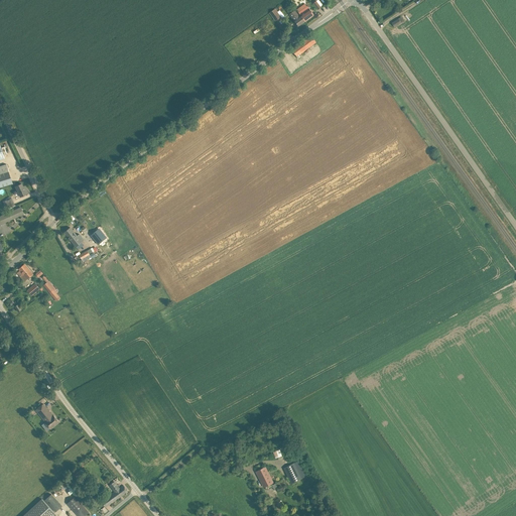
[(307,6),(298,12),(300,15),(305,21),(313,15),(313,14),(307,6)]
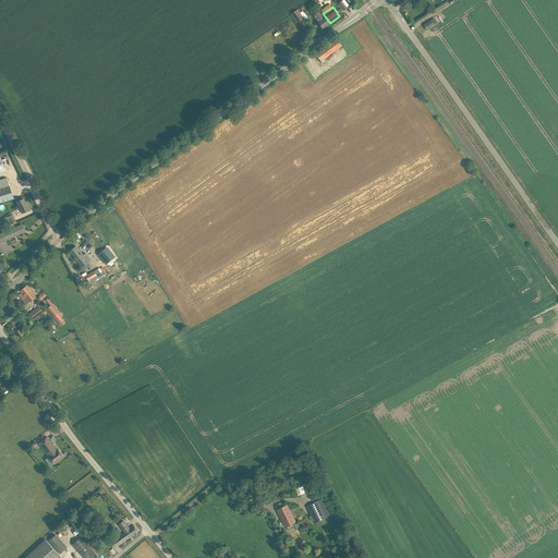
[(292,13),(299,22),(304,17),(298,9),(292,13)]
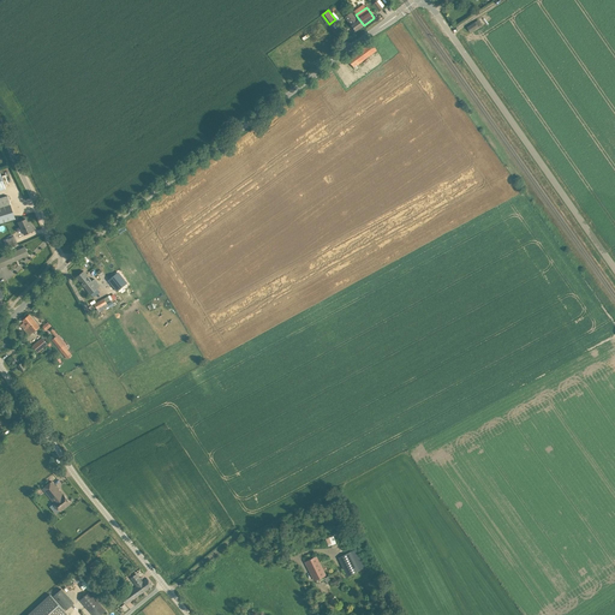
[(356,31),(364,25),(358,18),(357,19),(351,12),(345,17),(351,24),(352,27),(356,31)]
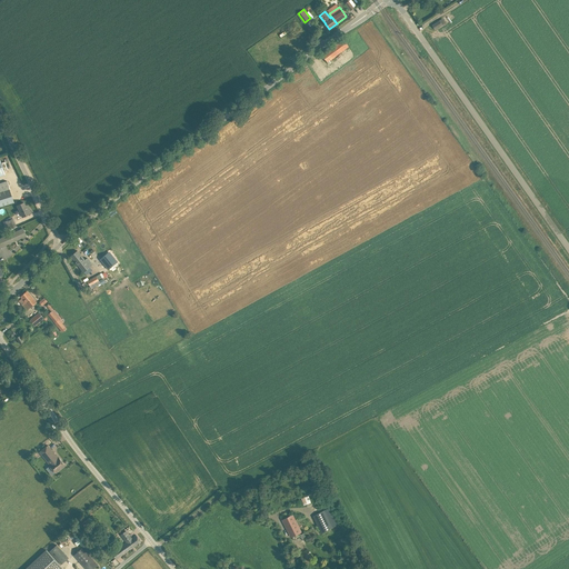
[(432,26),(436,30),(442,26),(439,20),(432,26)]
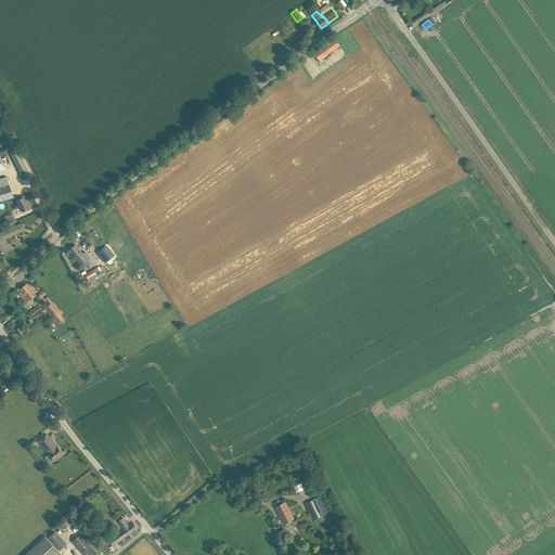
[(314,53),(318,57),(319,61),(340,46),(335,38),(314,53)]
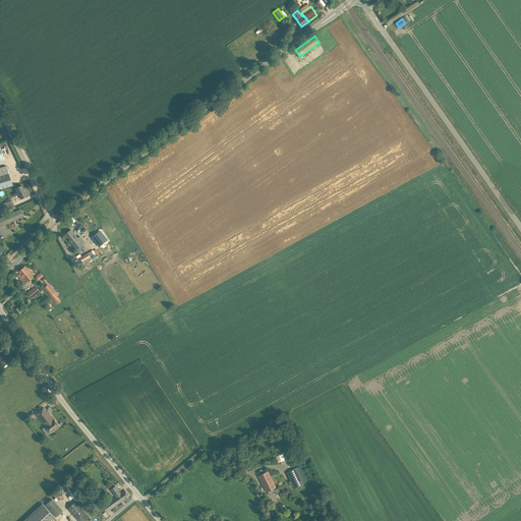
[(6,166),(0,167),(0,188),(12,185),(6,166)]
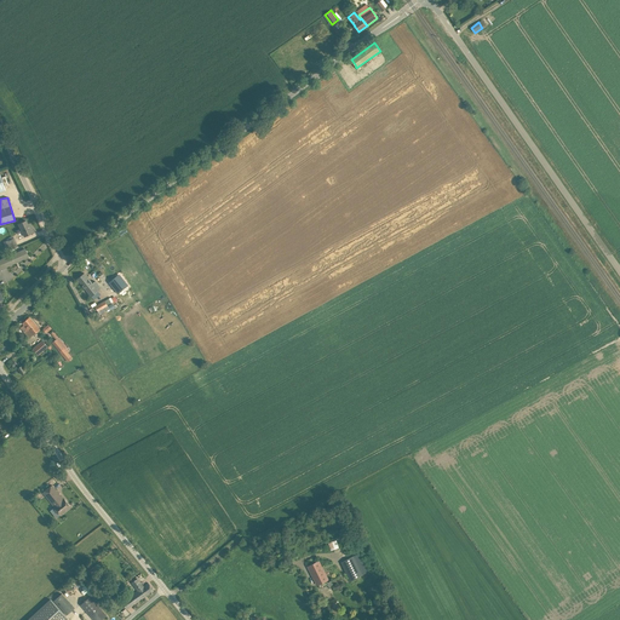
[(18,224),(21,228),(21,229),(16,230),(18,234),(22,233),(24,236),(26,235),(32,233),(34,231),(32,227),(29,228),(26,220),(21,223),(18,224)]
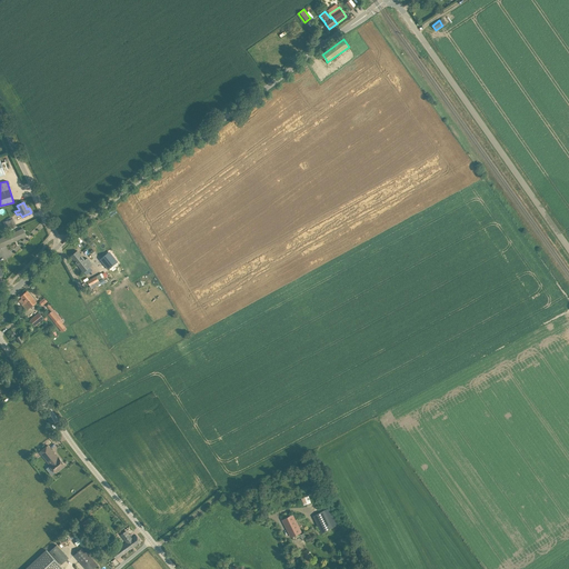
[(3,222),(6,230),(16,226),(13,218),(3,222)]
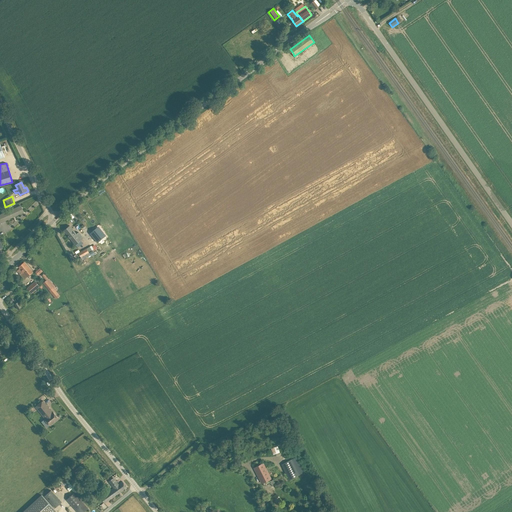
[(0,214),(0,222),(23,212),(20,205),(0,214)]
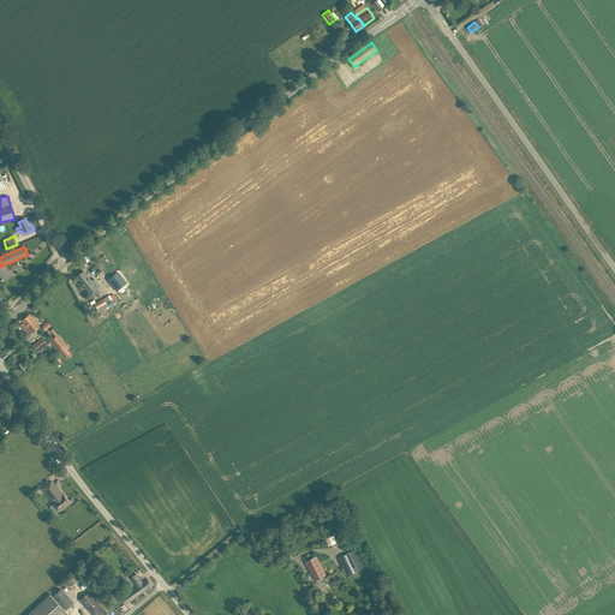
[(84,270),(77,276),(90,294),(101,286),(95,279),(91,281),(84,270)]
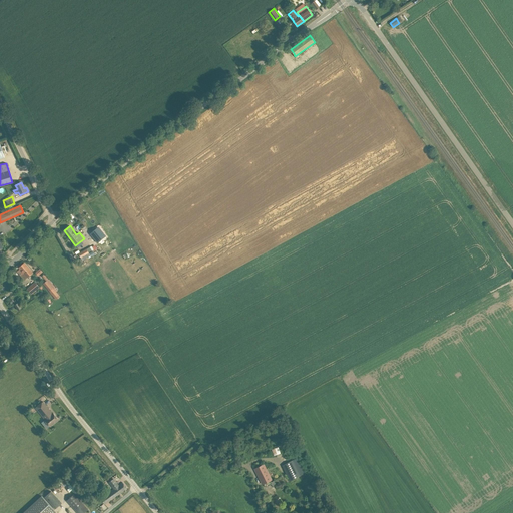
[(96,228),(90,233),(97,242),(104,237),(97,230),(96,228)]
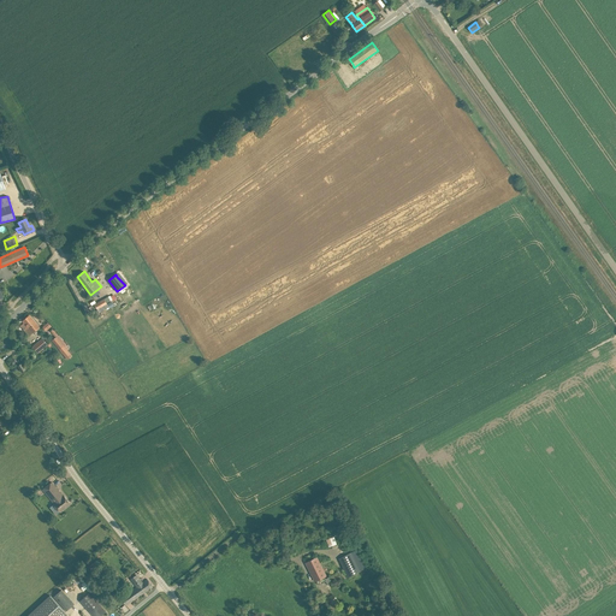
[(95,304),(98,309),(107,304),(104,298),(95,304)]
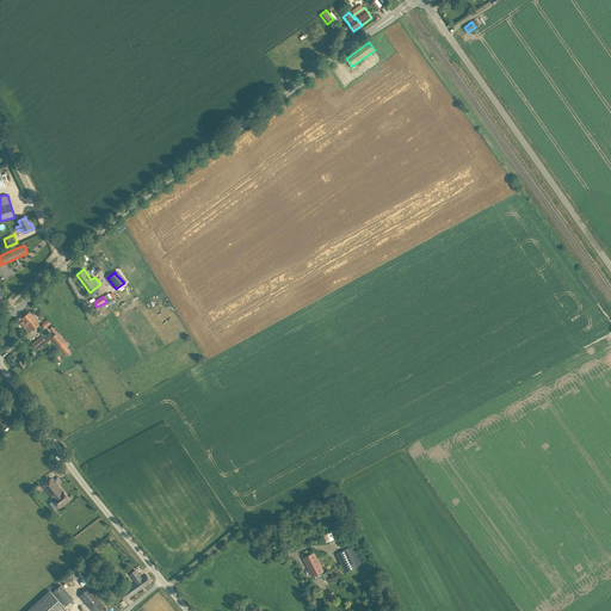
[(20,323),(29,333),(39,325),(29,313),(23,319),(24,320),(20,323)]
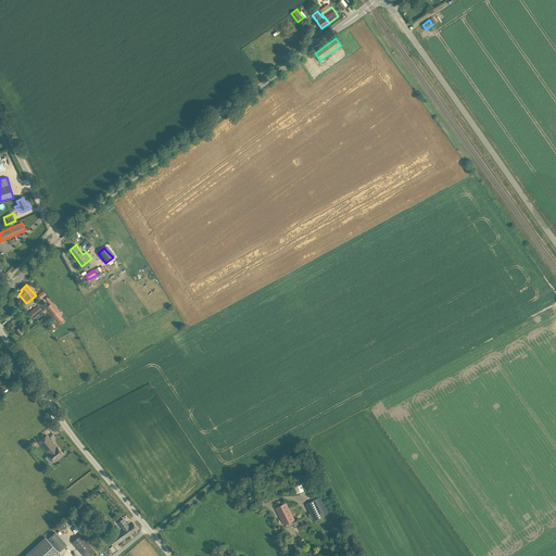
[(51,304),(48,307),(61,324),(65,321),(61,316),(51,304)]
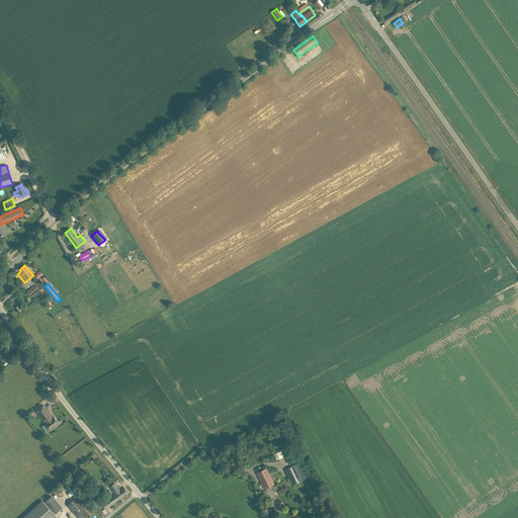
[(27,291),(32,296),(40,289),(35,284),(27,291)]
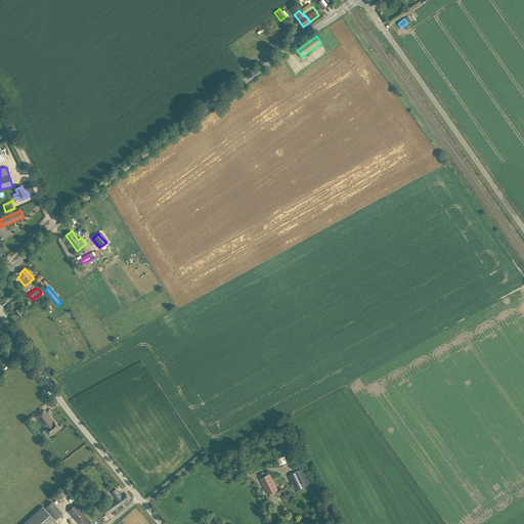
[(44,410),(37,417),(46,429),(50,435),(51,435),(55,431),(59,428),(54,422),(54,423),(44,410)]
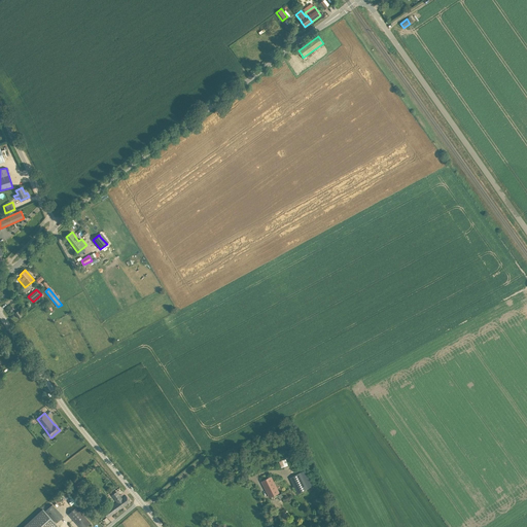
[(279,461),(281,467),(288,465),(286,459),(279,461)]
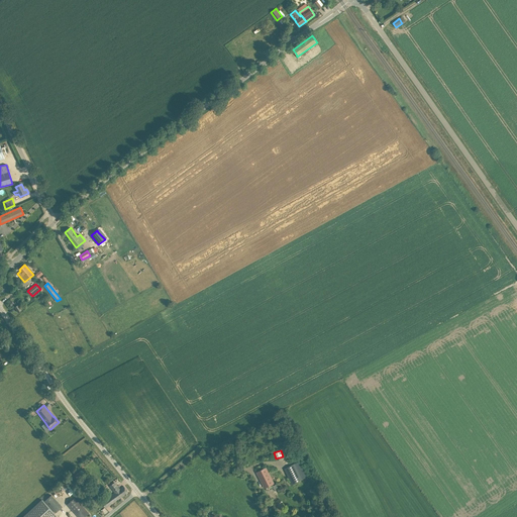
[(285,469),(292,485),(302,480),(295,463),(285,469)]
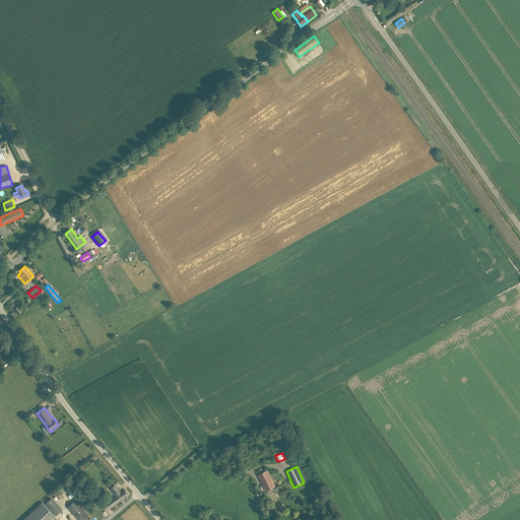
[(267,470),(258,475),(263,484),(264,484),(267,490),(269,494),(275,491),(277,494),(279,493),(277,488),(275,489),(274,486),(275,485),(267,470)]
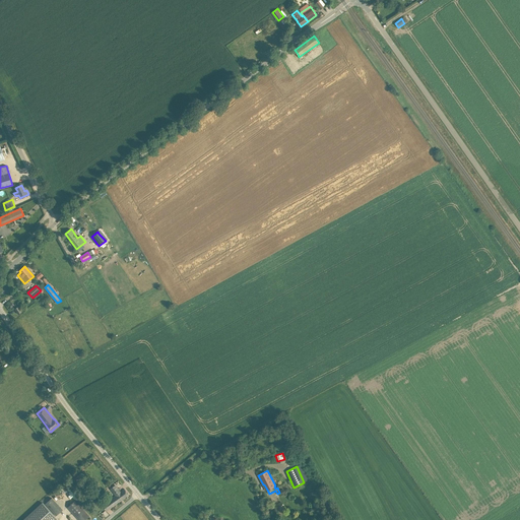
[(82,471),(75,477),(77,481),(85,474),(82,471)]
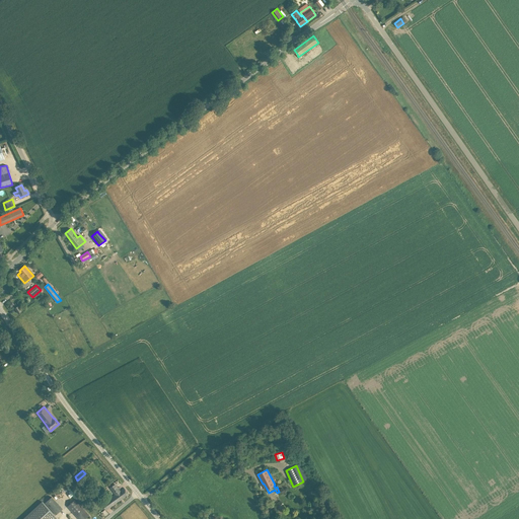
[(277,487),(279,492),(288,487),(285,483),(277,487)]
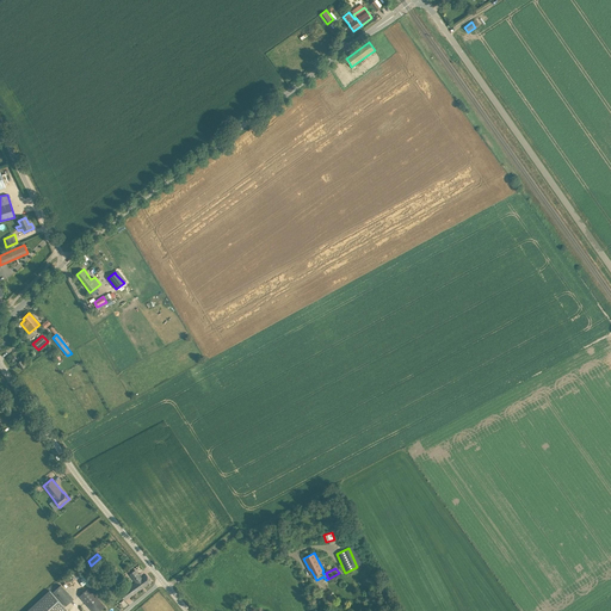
[(136,582),(119,593),(125,600),(152,581),(147,574),(142,578),(136,569),(131,573),(130,574),(136,582)]
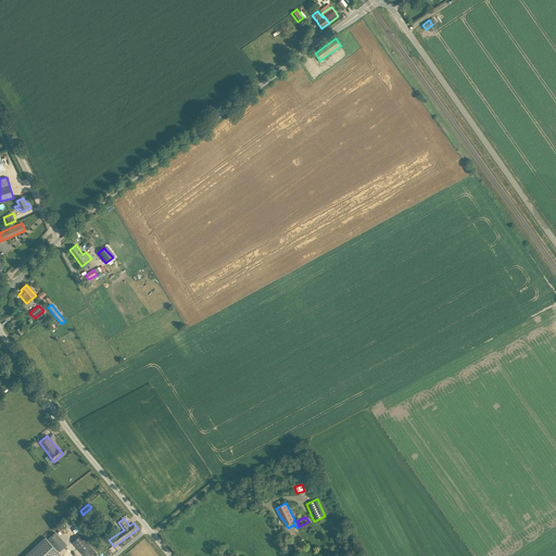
[(49,539),(60,551),(67,545),(55,532),(49,539)]
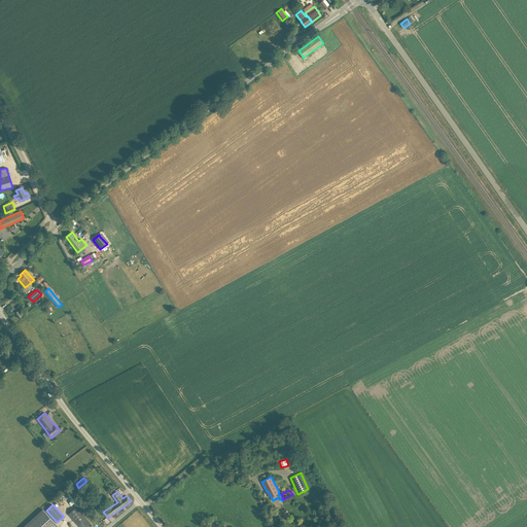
[(69,514),(75,521),(80,526),(85,526),(91,523),(76,507),(69,514)]
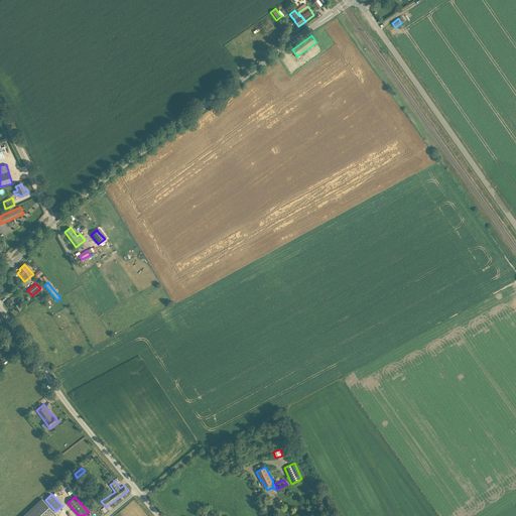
[(42,499),(22,515),(54,515),(56,514),(42,499)]
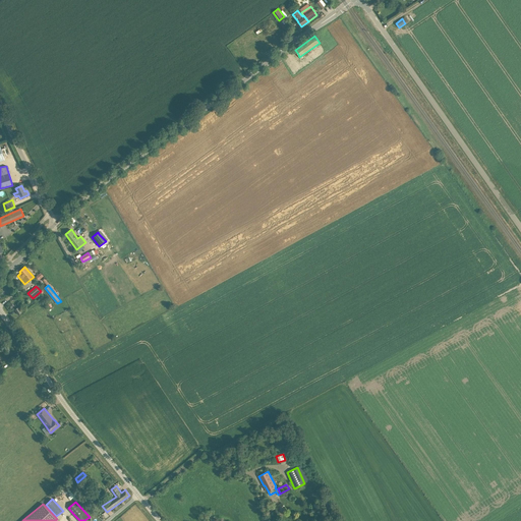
[(275,511),(278,516),(286,512),(283,507),(275,511)]
